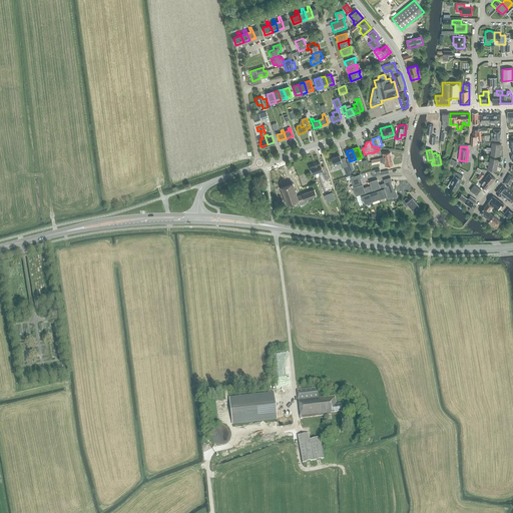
[(382,153),(383,157),(371,160),(371,162),(391,158),(389,152),(382,153)]
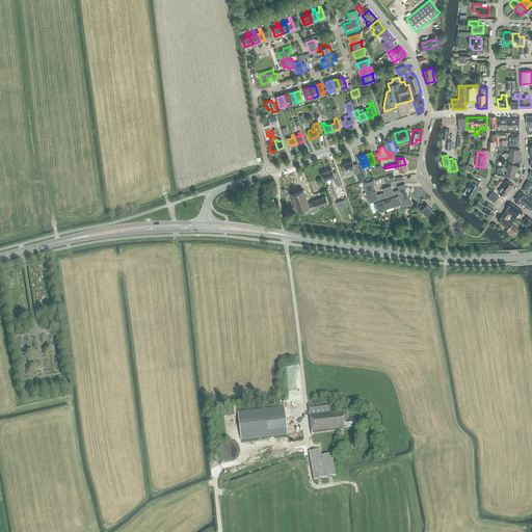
[(345,170),(347,175),(353,173),(353,175),(360,173),(356,163),(353,165),(351,161),(343,164),(345,170)]
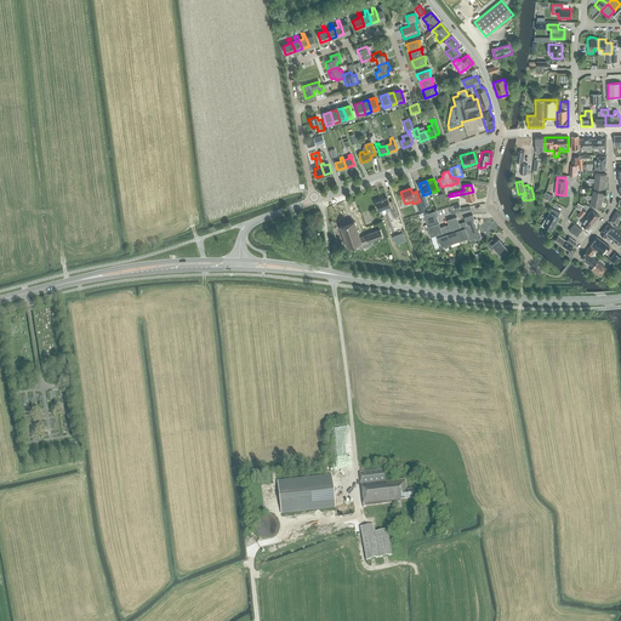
[(600,208),(602,200),(586,197),(586,198),(591,199),(590,205),(600,208)]
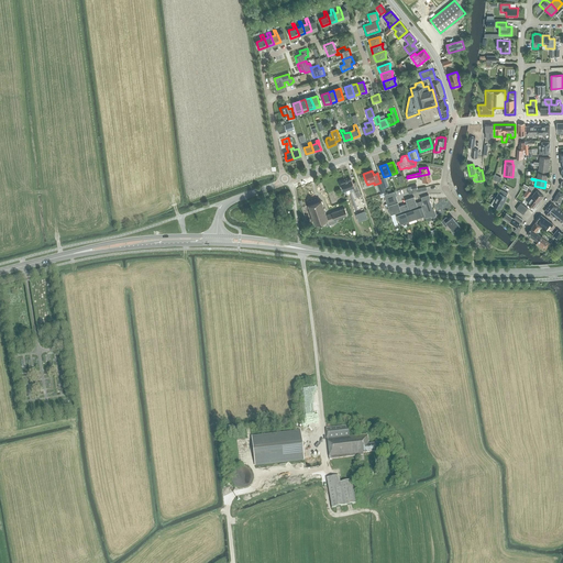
[(354,192),(359,190),(355,181),(352,183),(351,179),(348,180),(345,181),(340,184),(342,190),(353,187),(354,192)]
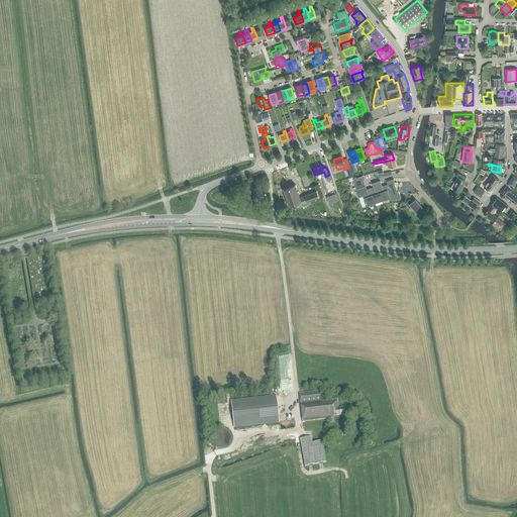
[(464,181),(466,178),(459,174),(452,187),(459,191),(464,182),(464,181)]
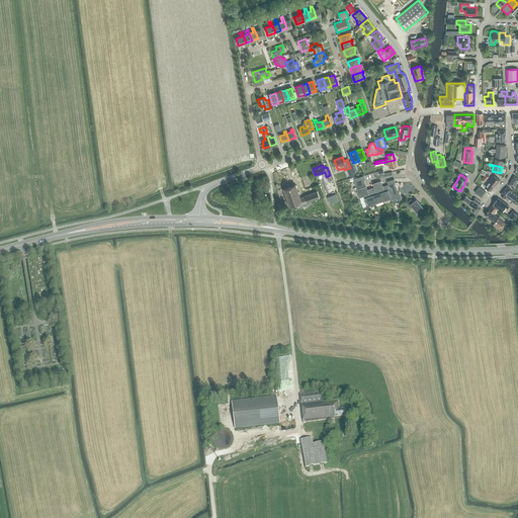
[(489,181),(495,186),(500,180),(493,175),(489,181)]
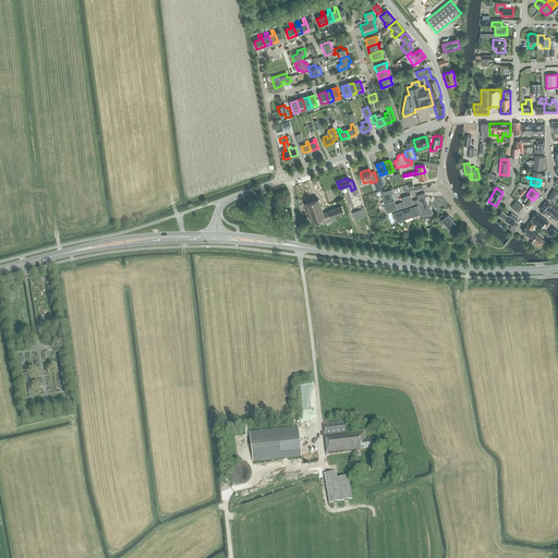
[(395,205),(391,194),(393,193),(391,190),(380,193),(387,213),(392,210),(397,209),(395,205)]
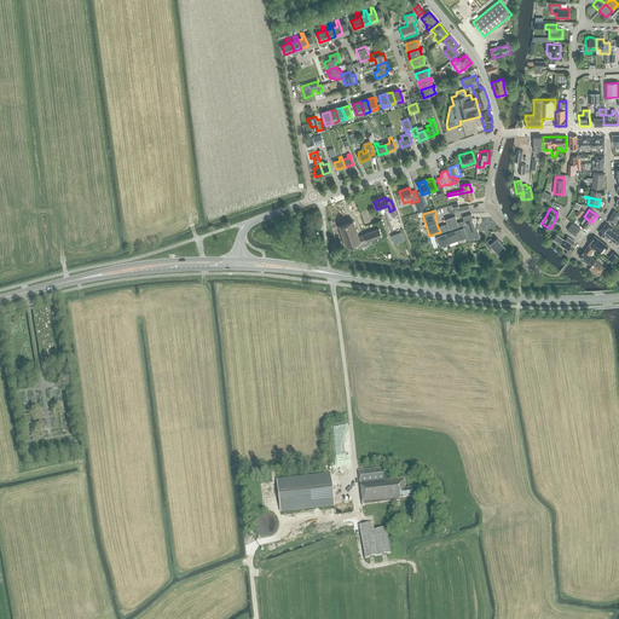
[(618,218),(618,215),(618,213),(614,210),(608,220),(615,224),(618,218)]
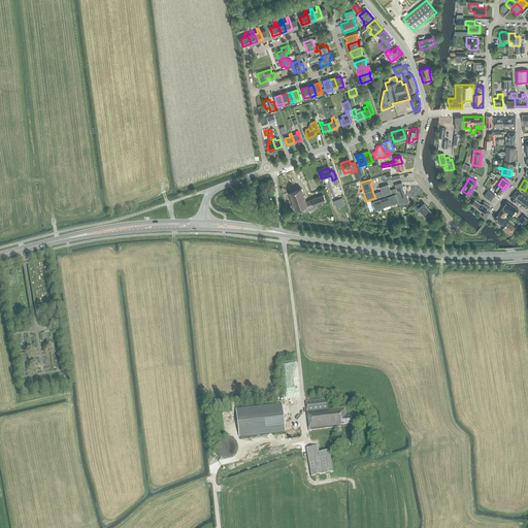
[(407,197),(405,196),(401,187),(403,186),(401,183),(394,185),(395,189),(393,190),(393,191),(394,191),(397,202),(398,202),(398,204),(403,202),(405,203),(407,202),(408,201),(407,197)]
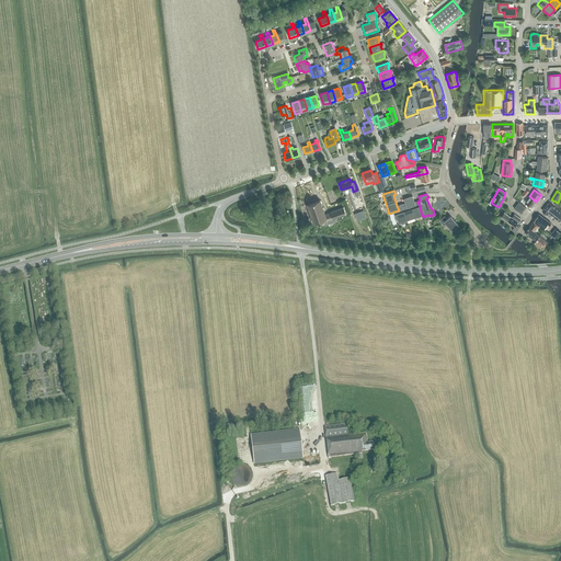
[(404,208),(411,206),(415,205),(414,204),(412,196),(403,198),(403,199),(405,203),(403,204),(404,208)]
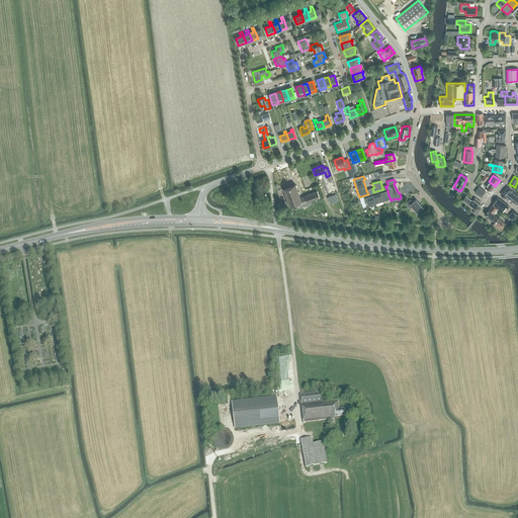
[(491,191),(495,186),(489,181),(485,186),(491,191)]
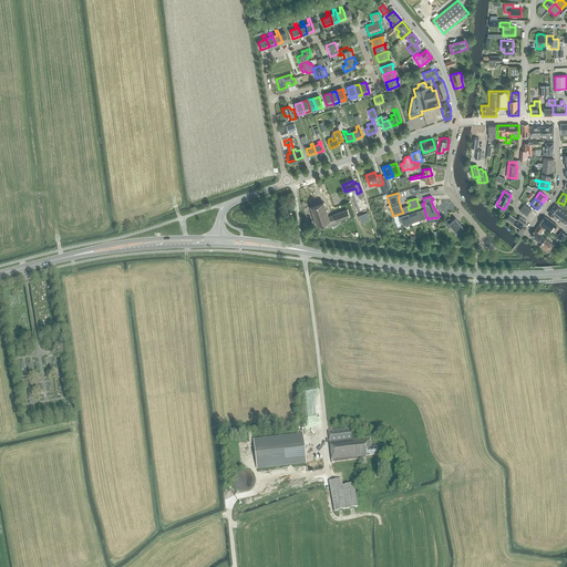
[(339,220),(349,217),(347,210),(333,215),(328,217),(322,202),(321,203),(320,200),(310,204),(311,206),(310,206),(317,226),(322,224),(322,225),(323,224),(325,226),(328,225),(329,227),(340,224),(339,220)]
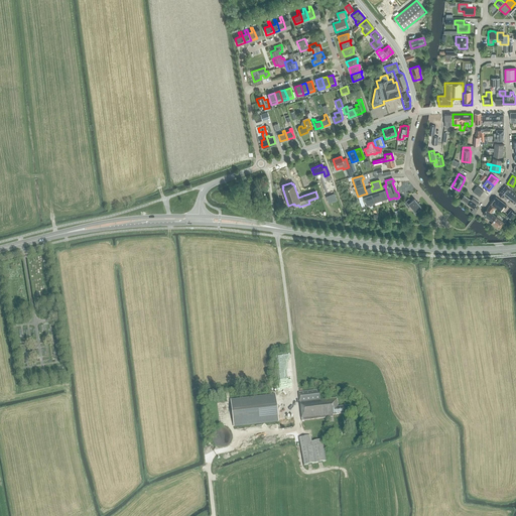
[(382,188),(378,189),(381,200),(388,198),(385,186),(384,186),(381,187),(382,188)]
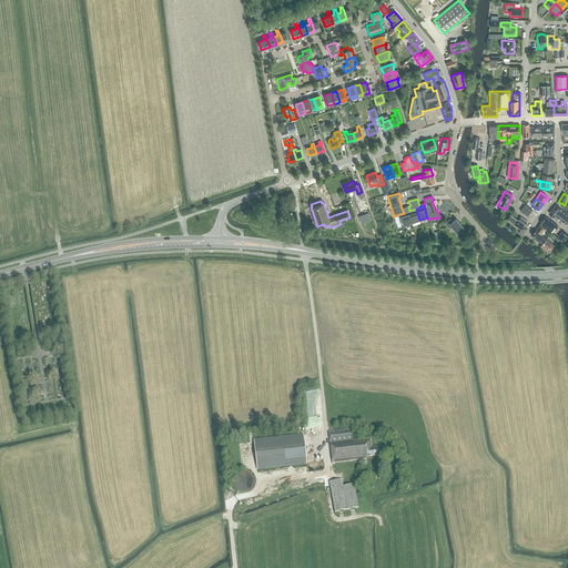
[(567,224),(567,222),(567,215),(560,210),(561,209),(556,205),(548,213),(557,220),(558,217),(567,224)]
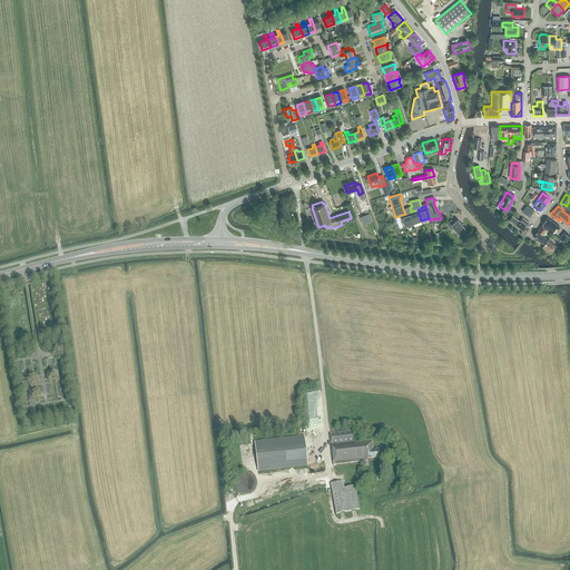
[(408,207),(403,209),(405,214),(401,215),(404,226),(413,224),(408,207)]
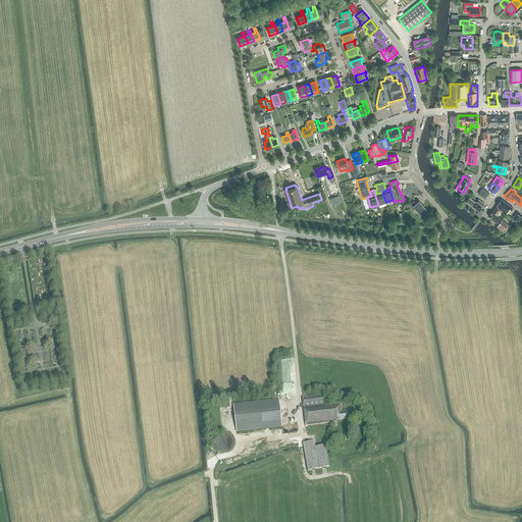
[(376,194),(375,190),(373,190),(378,205),(385,202),(382,192),(376,194)]
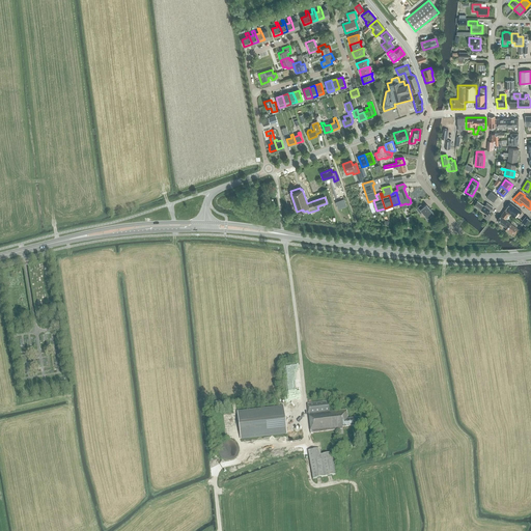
[(477,201),(474,205),(486,215),(490,211),(490,210),(491,210),(493,207),(486,202),(484,206),(477,201)]
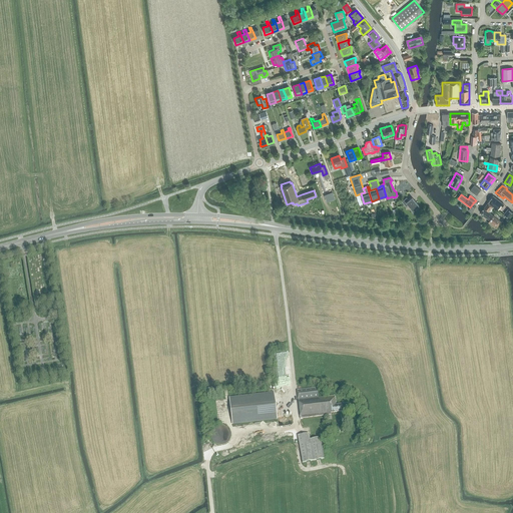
[(497,209),(498,207),(500,208),(501,206),(502,206),(504,204),(493,196),(488,202),(497,209)]
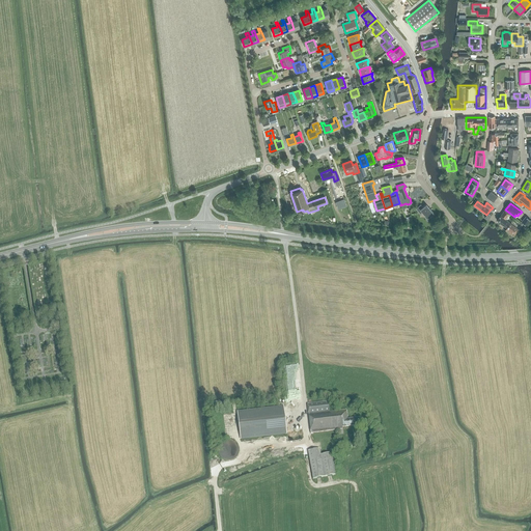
[(422,212),(427,218),(425,219),(428,222),(434,218),(431,215),(434,213),(425,204),(422,207),(420,204),(416,208),(420,214),(422,212)]
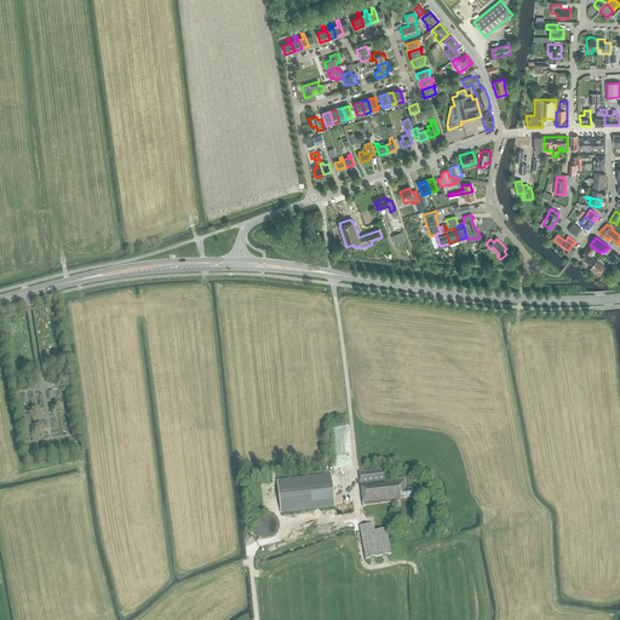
[(589,246),(585,252),(592,257),(596,251),(589,246)]
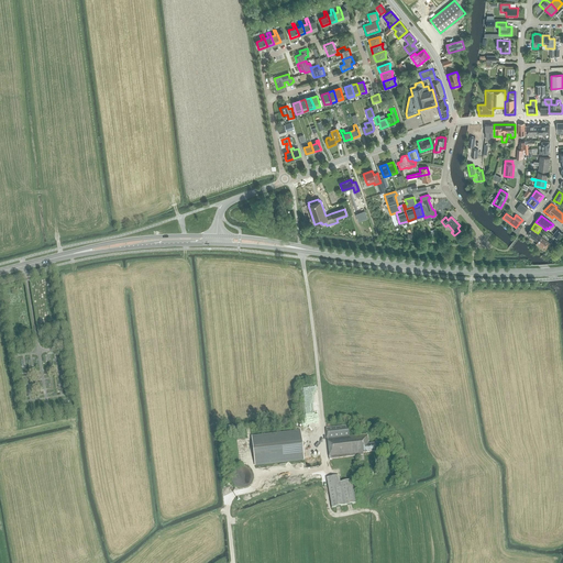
[(541,236),(538,233),(531,229),(527,234),(538,242),(536,244),(542,250),(542,249),(545,251),(551,243),(545,239),(547,236),(543,234),(541,236)]
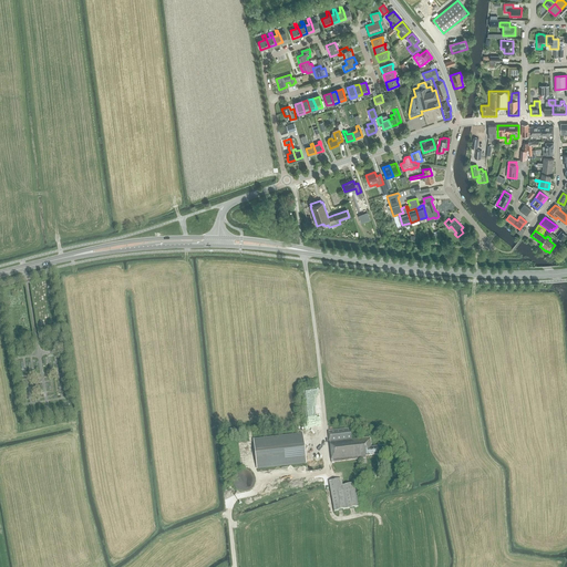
[(562,230),(557,236),(563,240),(566,235),(562,230)]
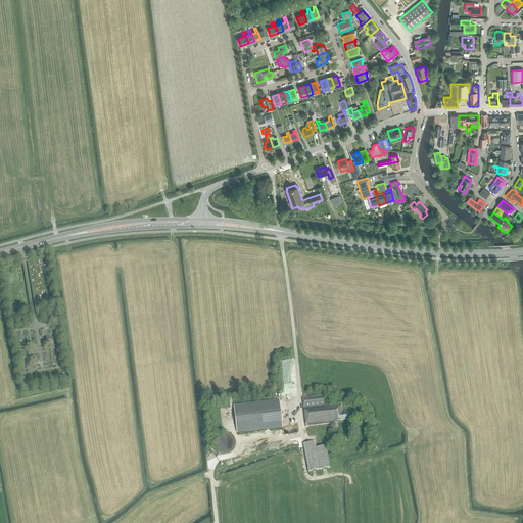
[(337,421),(354,419),(354,412),(342,413),(341,403),(323,406),(322,396),(303,398),(306,427),(337,423),(337,421)]
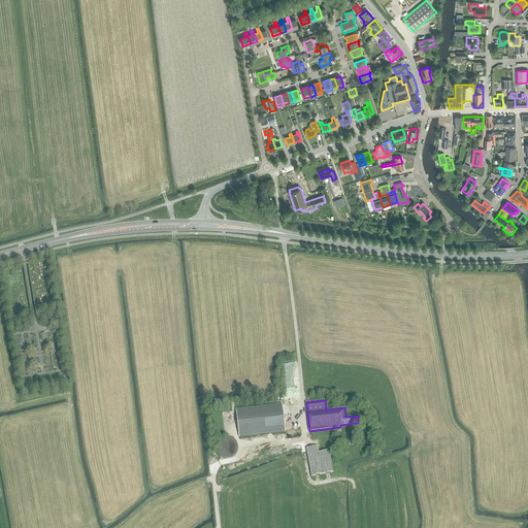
[(235,409),(238,437),(285,432),(282,403),(235,409)]
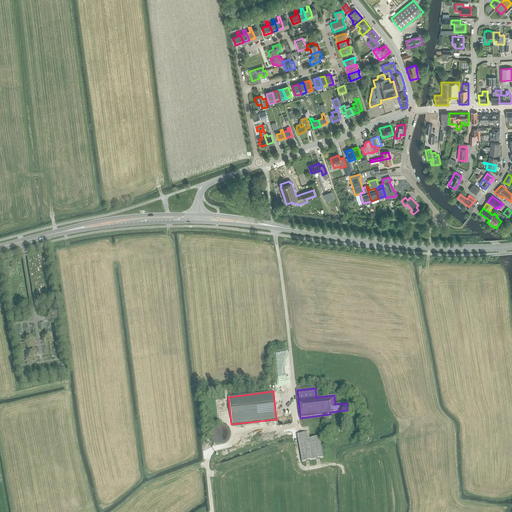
[(297,435),(302,462),(323,458),(320,437),(309,439),(308,433),(297,435)]
